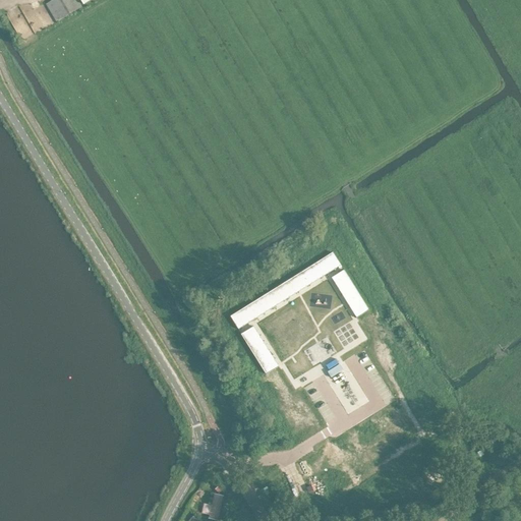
[(56,21),(81,6),(77,0),(51,0),(46,4),(56,21)]
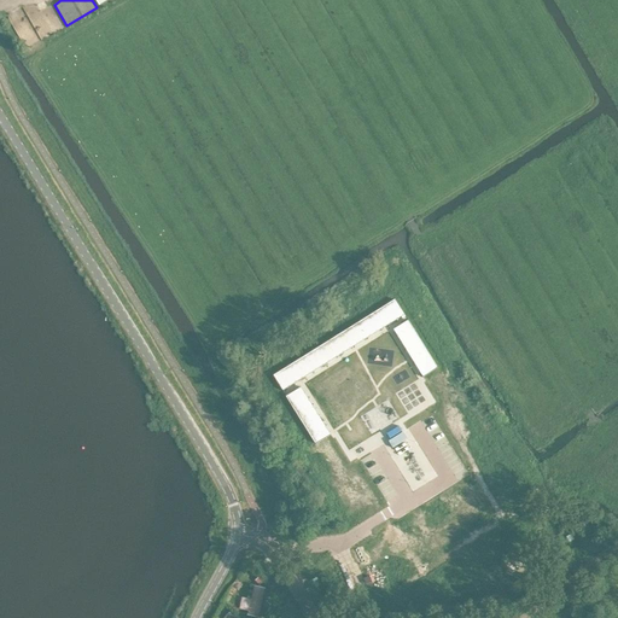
[(404,314),(395,299),(389,304),(397,318),(404,314)]
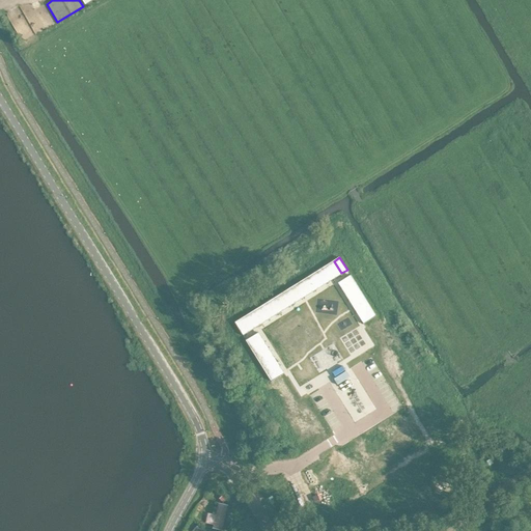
[(335,277),(341,273),(334,261),(328,264),(335,277)]
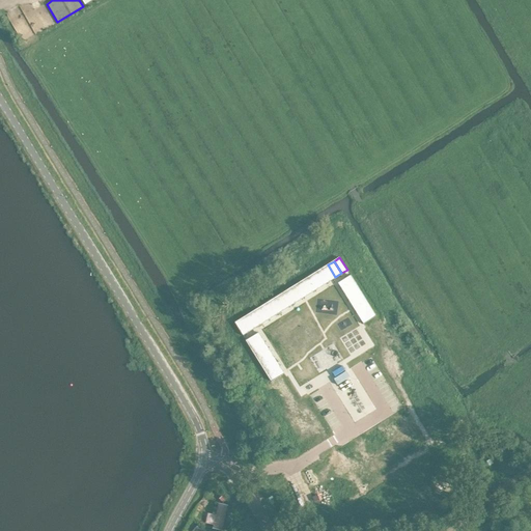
[(335,277),(328,264),(322,269),(330,280),(335,277)]
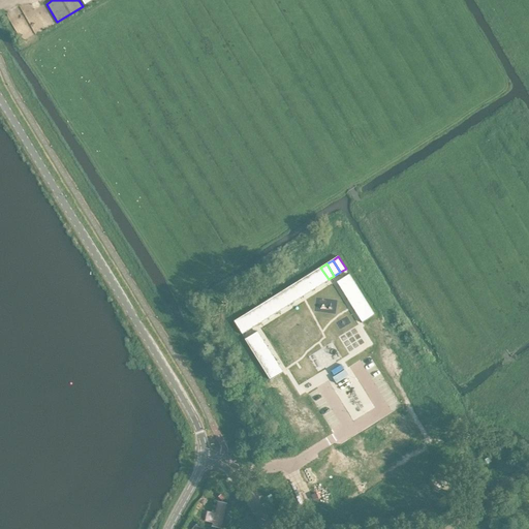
[(320,268),(309,275),(317,286),(329,279),(320,268)]
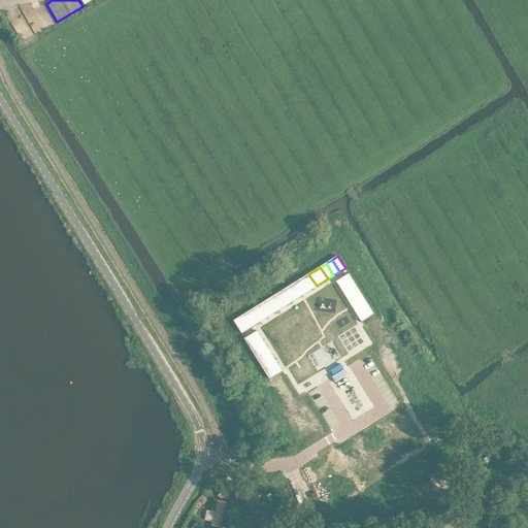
[(339,287),(352,279),(349,273),(336,281),(339,287)]
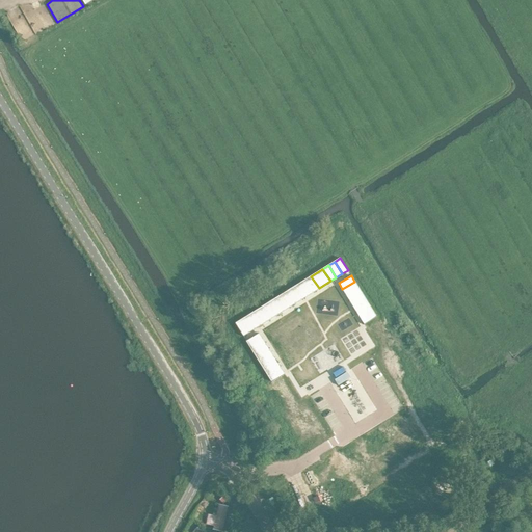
[(319,288),(311,276),(299,283),(308,295),(319,288)]
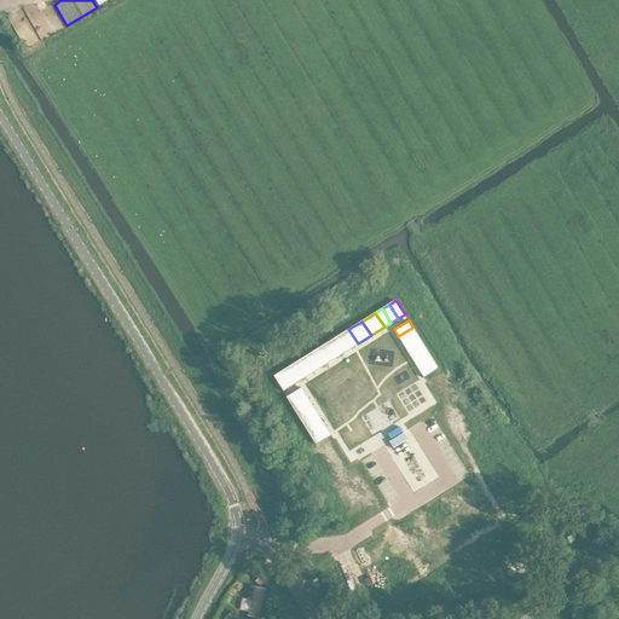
[(417,334),(412,328),(398,336),(403,343),(417,334)]
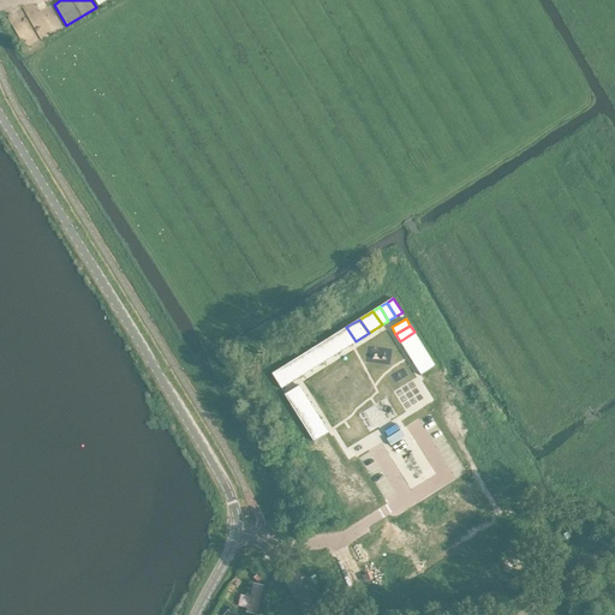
[(333,335),(341,350),(356,341),(346,327),(333,335)]
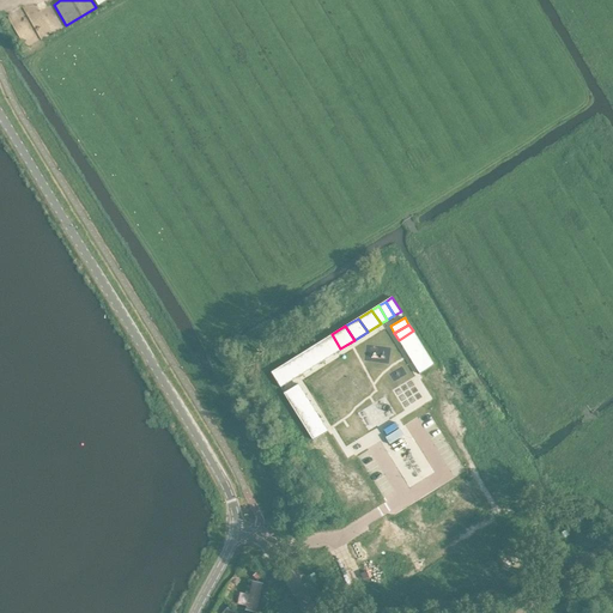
[(399,340),(402,346),(417,338),(413,331),(399,340)]
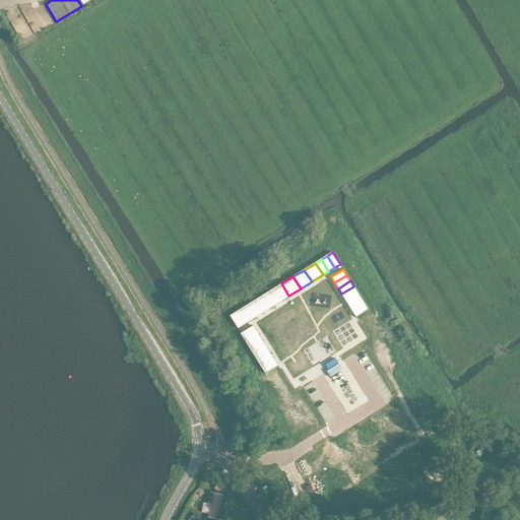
[(270,290),(277,303),(288,296),(281,283),(270,290)]
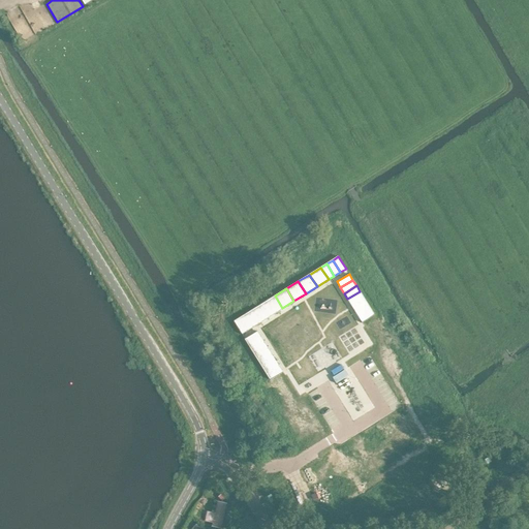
[(360,291),(347,299),(354,310),(367,303),(360,291)]
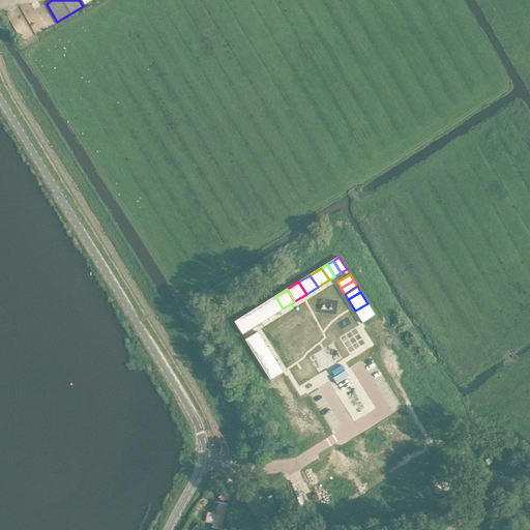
[(271,316),(283,308),(275,296),(264,303),(271,316)]
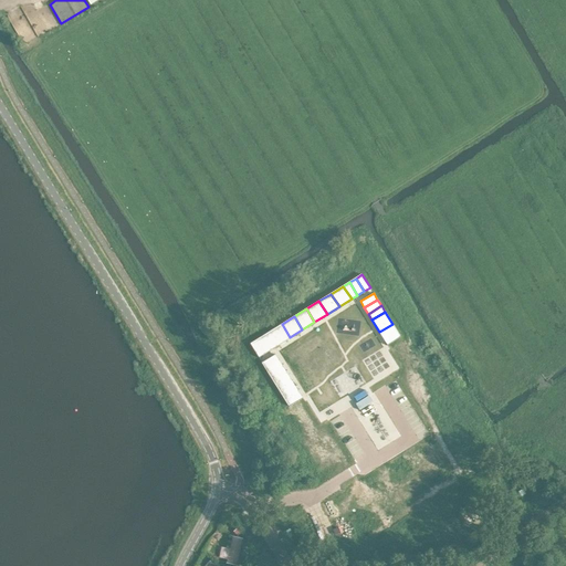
[(270,332),(278,345),(290,337),(282,324),(270,332)]
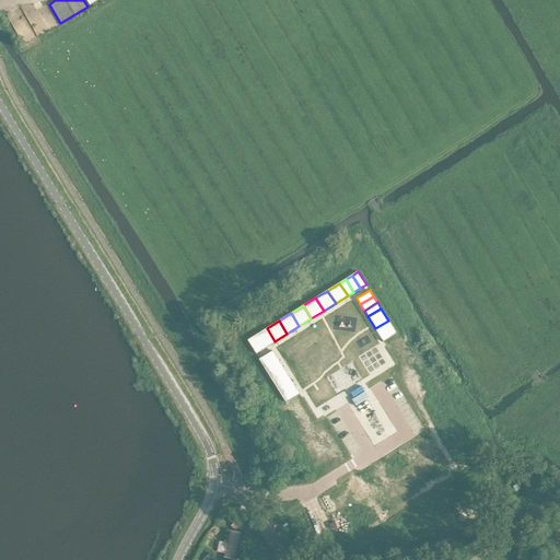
[(375,328),(383,340),(396,333),(388,321),(375,328)]
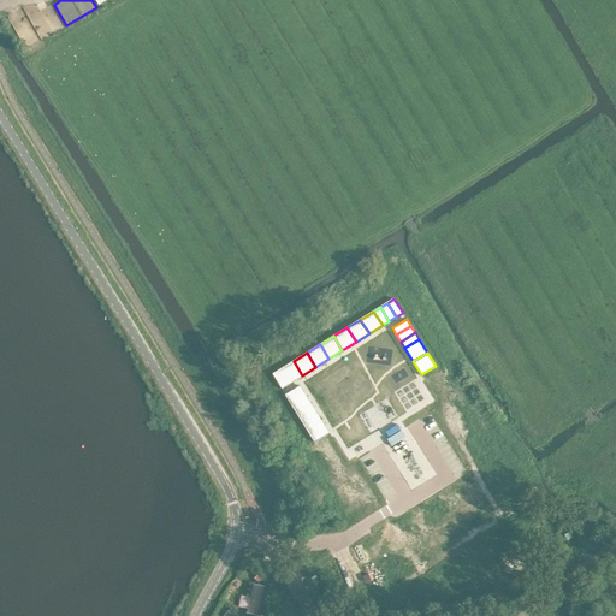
[(295,380),(302,375),(294,361),(286,366),(295,380)]
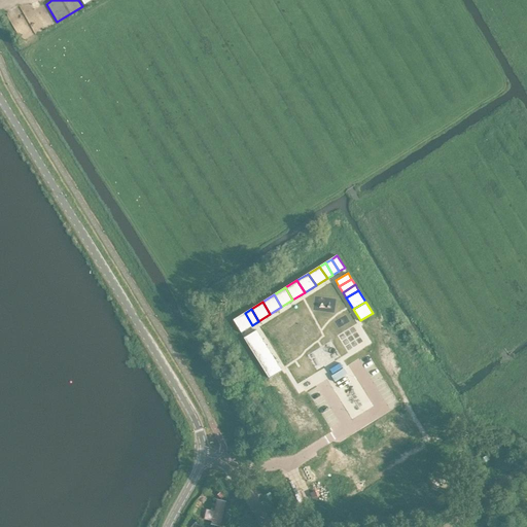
[(252,325),(245,313),(239,316),(247,328),(252,325)]
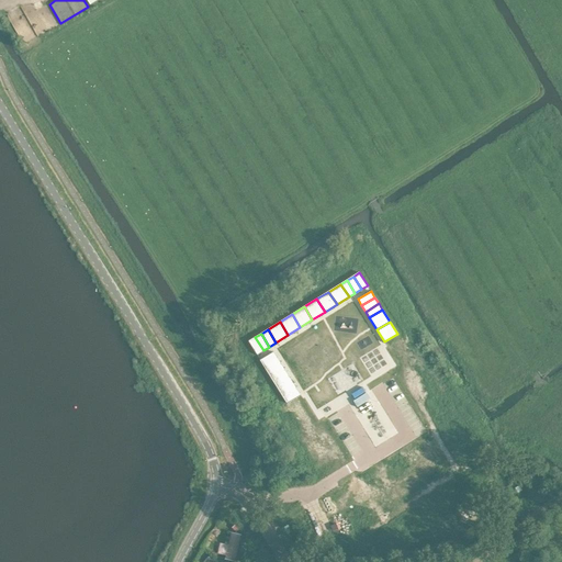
[(255,337),(249,341),(257,355),(263,350),(255,337)]
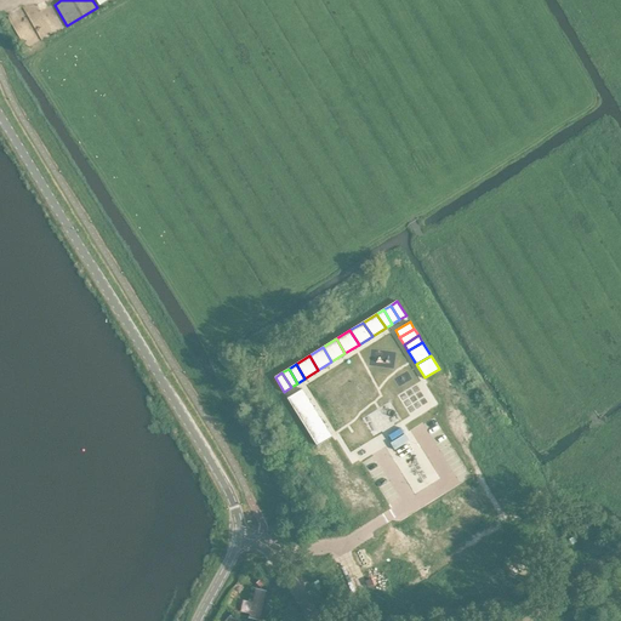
[(453,388),(444,375),(436,380),(426,386),(434,400),(453,388)]
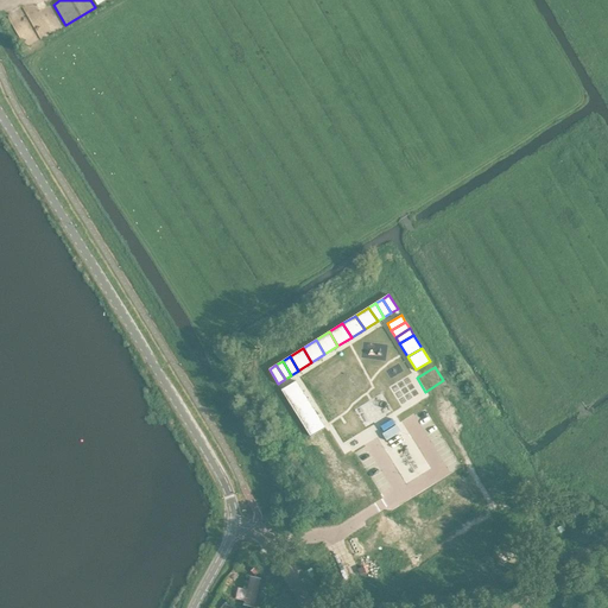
[(301,387),(296,380),(282,390),(286,396),(301,387)]
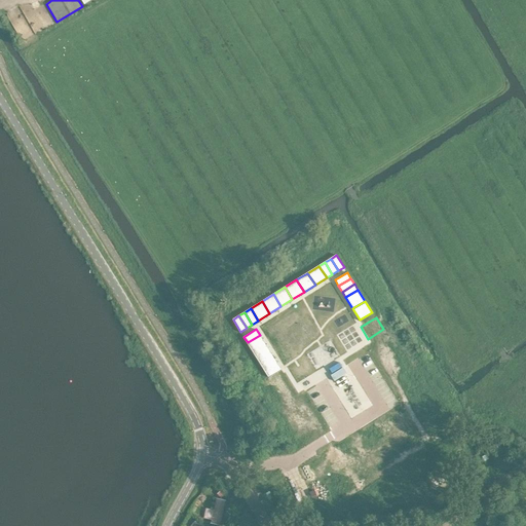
[(390,340),(383,329),(368,339),(375,350),(390,340)]
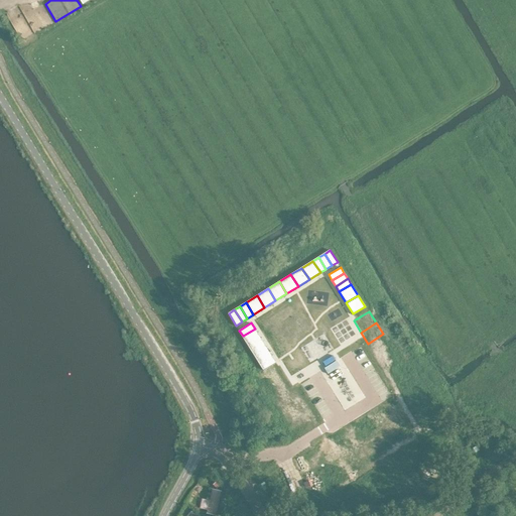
[(255,329),(243,336),(246,342),(258,334),(255,329)]
